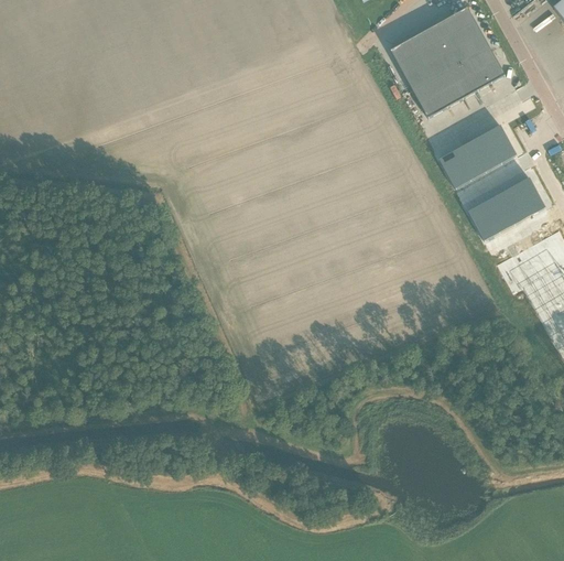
[(562,0),(554,8),(563,20),(563,0),(562,0)]
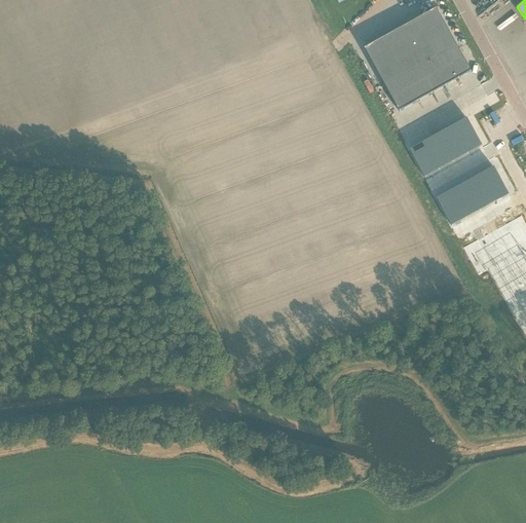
[(436,6),(364,46),(399,109),(471,69),(436,6)]
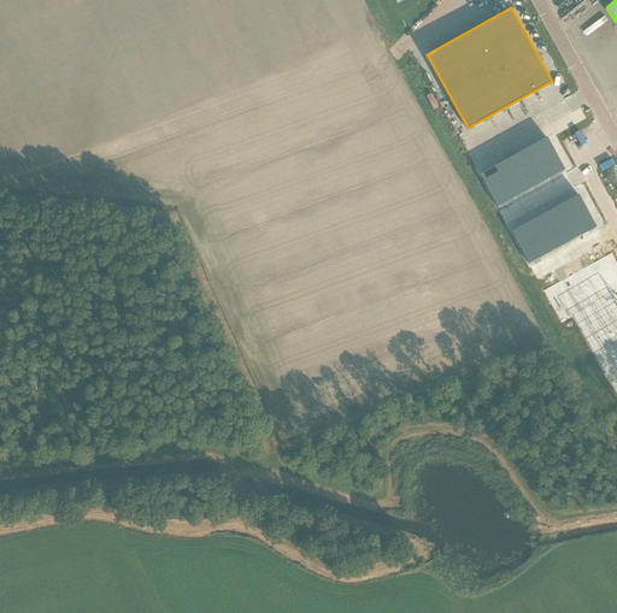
[(547,136),(480,174),(498,205),(565,168),(547,136)]
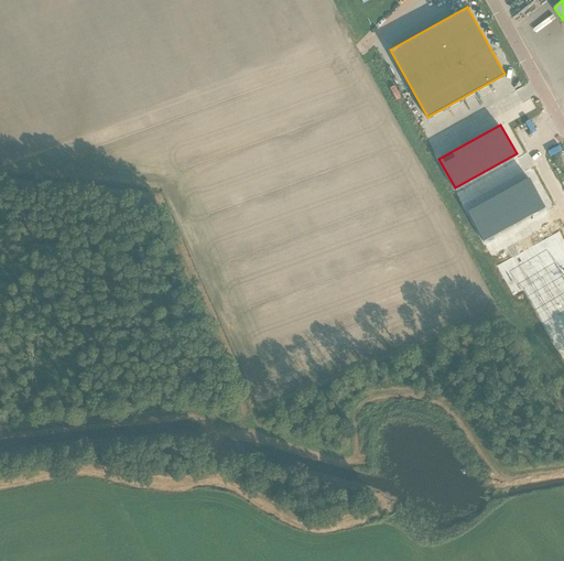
[(530,176),(468,211),(484,239),(545,205),(530,176)]
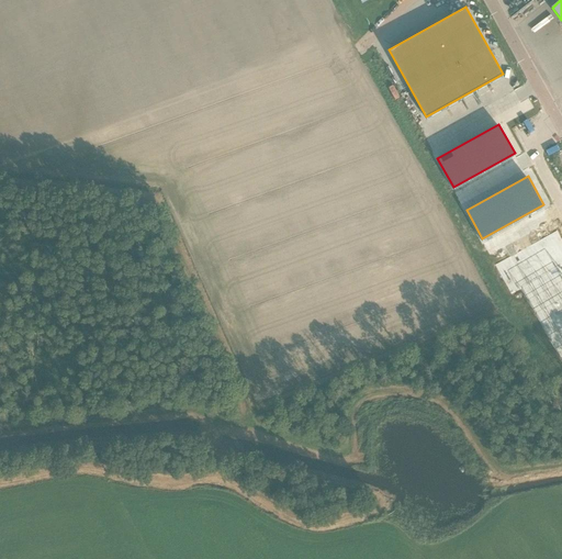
[(561,237),(557,227),(495,261),(510,291),(561,261),(561,237)]
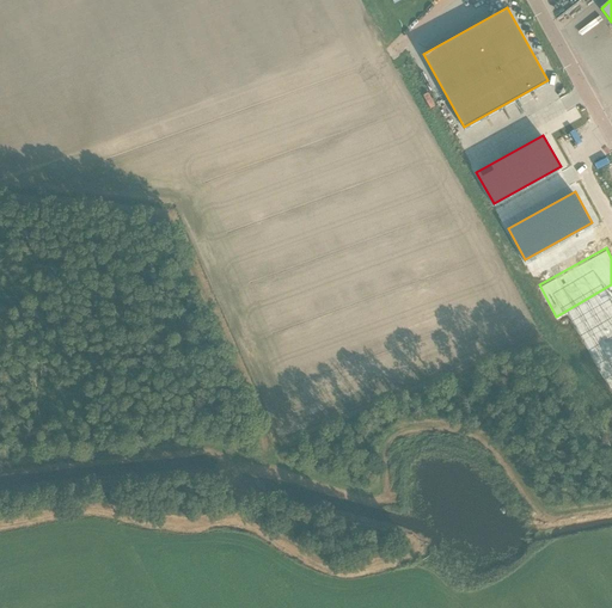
[(611,293),(609,287),(567,311),(611,391),(611,293)]
